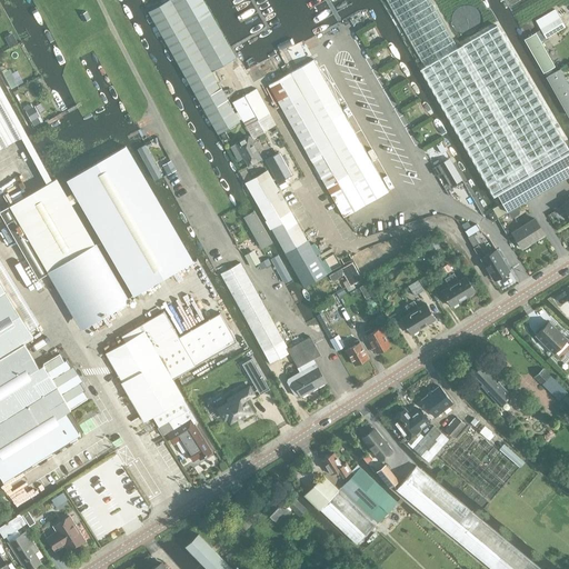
[(222,66),(236,58),(202,0),(167,0),(148,11),(218,135),(240,121),(211,71),(222,66)]
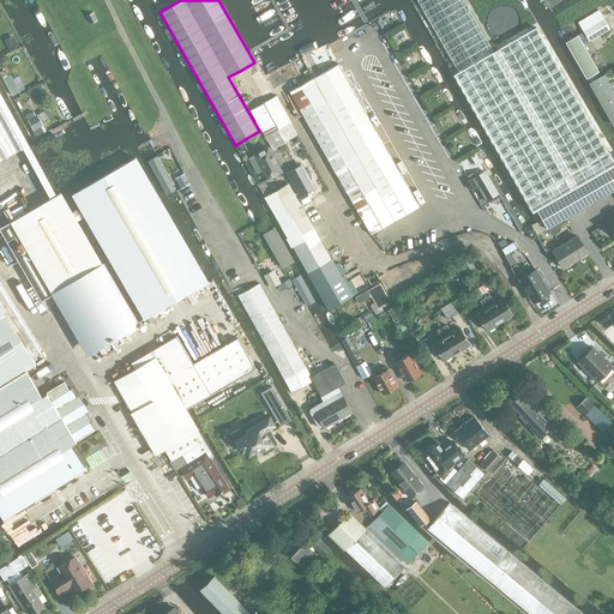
[(463,0),(416,0),(458,72),(493,52),(463,0)]
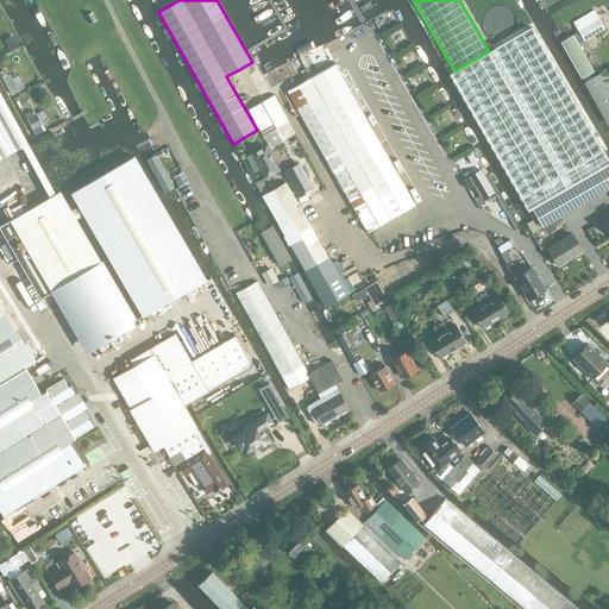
[(584,41),(604,29),(598,19),(578,31),(584,41)]
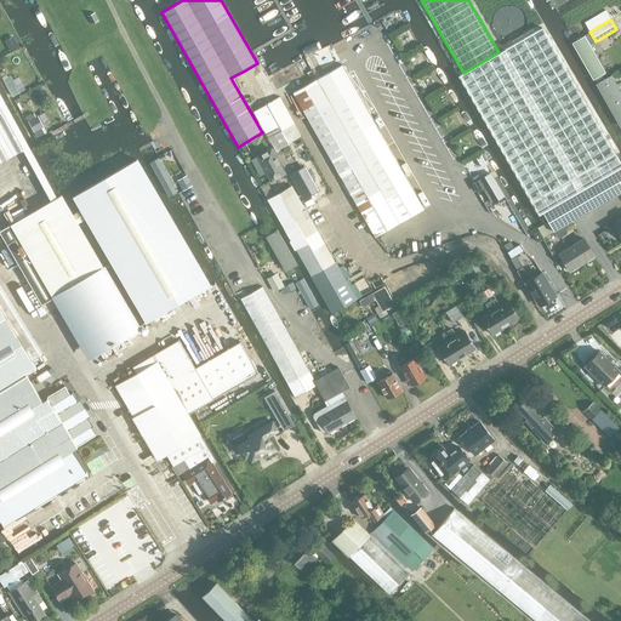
[(463,73),(459,75),(539,214),(542,212),(543,211),(580,191),(620,166),(620,164),(616,155),(543,30),(542,28),(499,52),(463,73)]
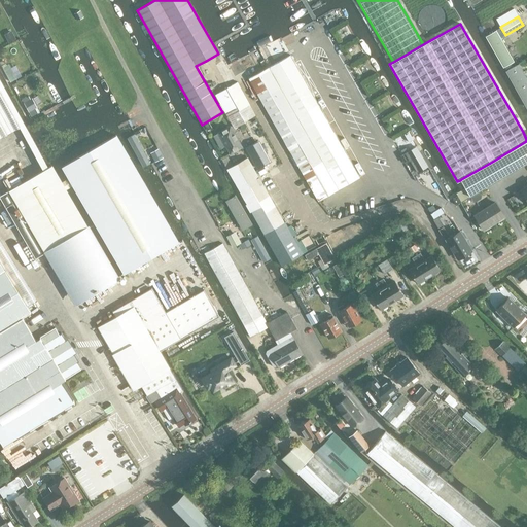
[(513,61),(495,31),(488,35),(505,65),(513,61)]
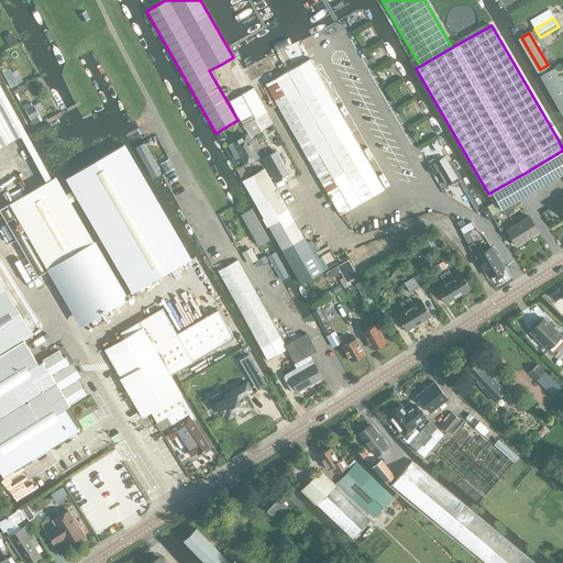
[(4,37),(9,46),(17,43),(12,34),(4,37)]
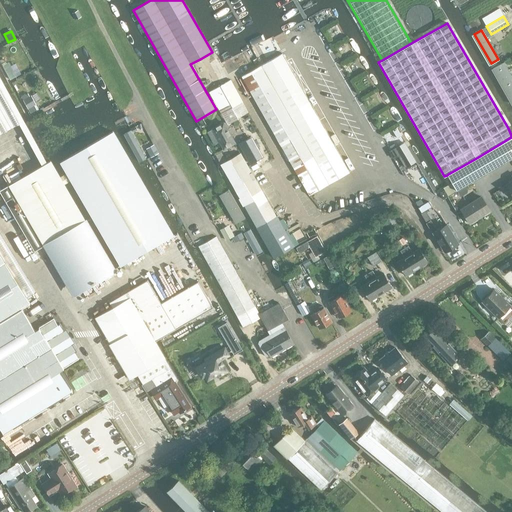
[(288,159),(308,194),(348,171),(279,53),(239,77),(288,159)]
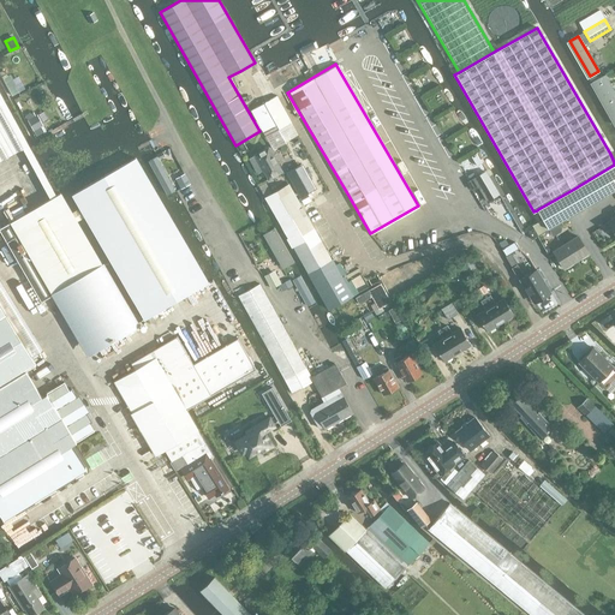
[(614,93),(605,75),(592,82),(614,121),(614,93)]
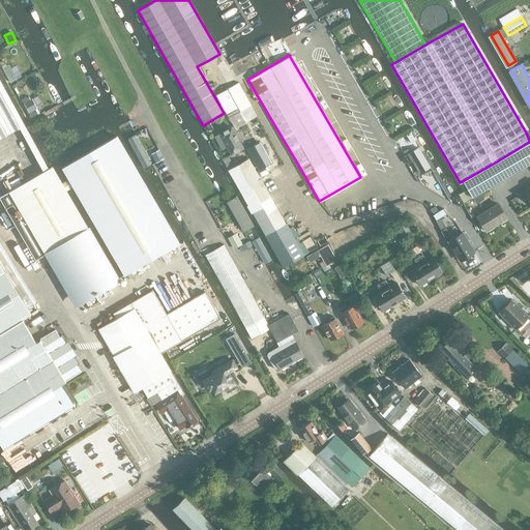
[(0,76),(0,89),(43,169),(49,165),(0,76)]
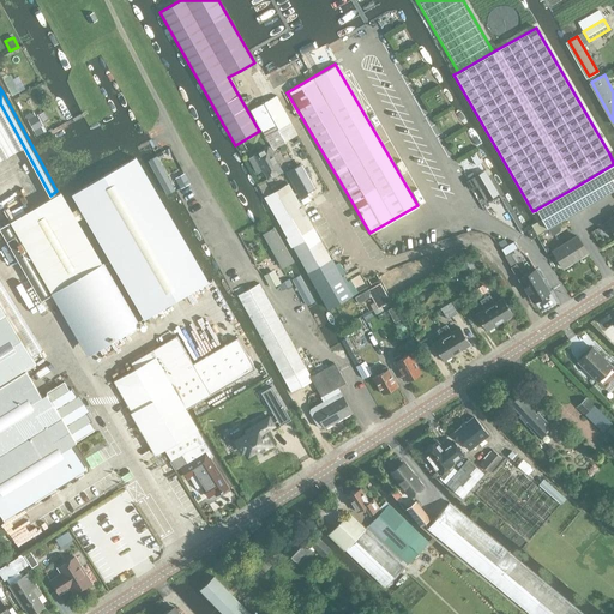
[(276,130),(290,121),(276,95),(251,109),(272,148),(283,142),(276,130)]
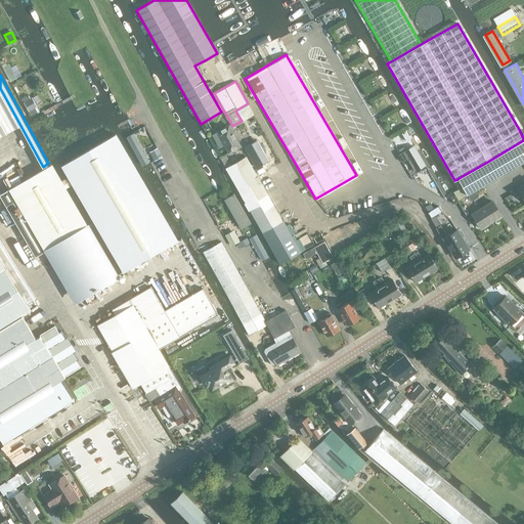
[(32,93),(24,97),(32,115),(40,111),(32,93)]
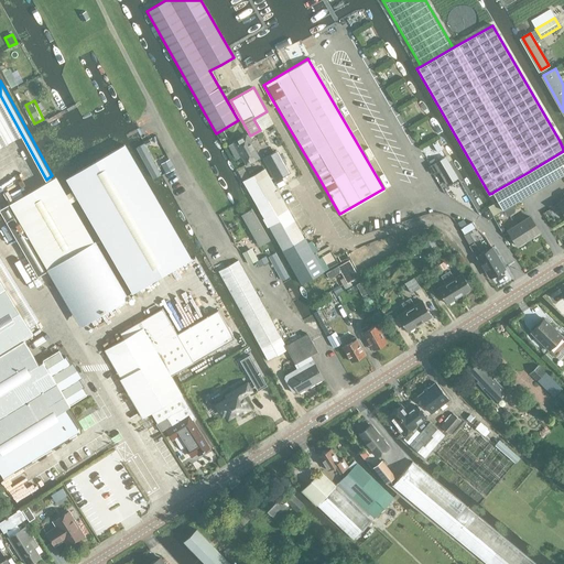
[(0,104),(0,127),(9,142),(19,137),(0,104)]
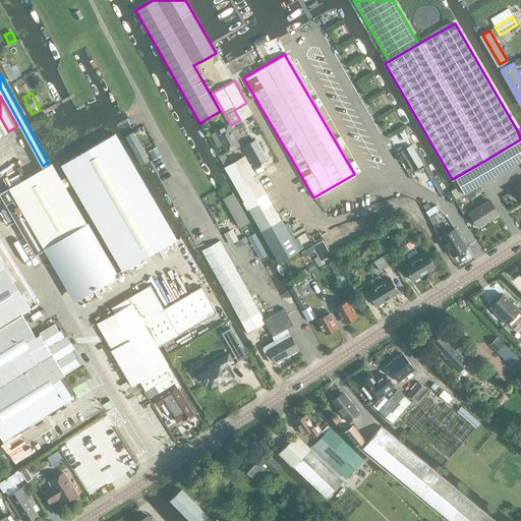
[(224,145),(234,137),(224,118),(213,125),(224,145)]
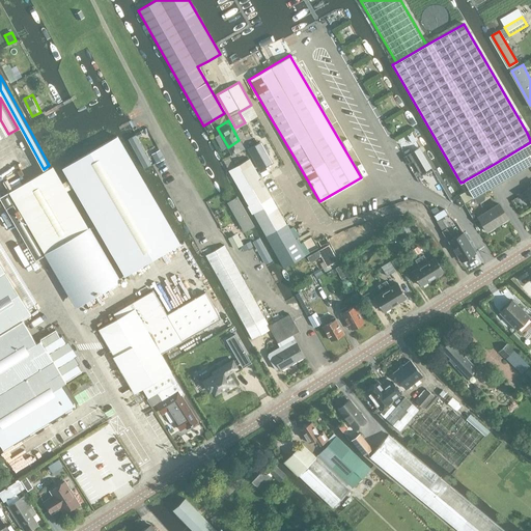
[(150,164),(135,135),(129,138),(145,167),(150,164)]
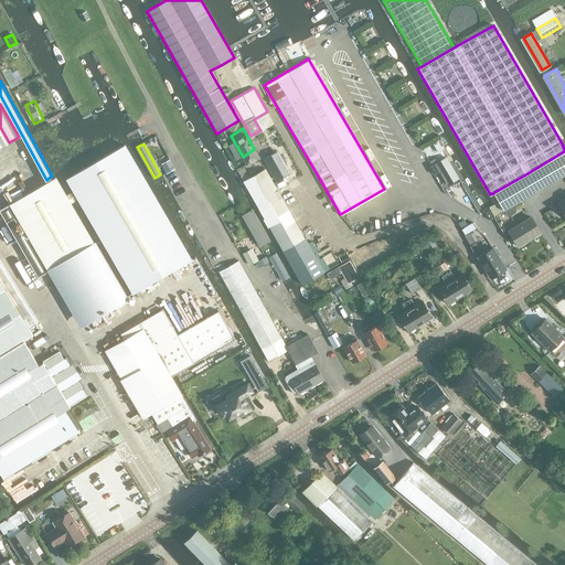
[(124,145),(67,178),(134,292),(190,259),(124,145)]
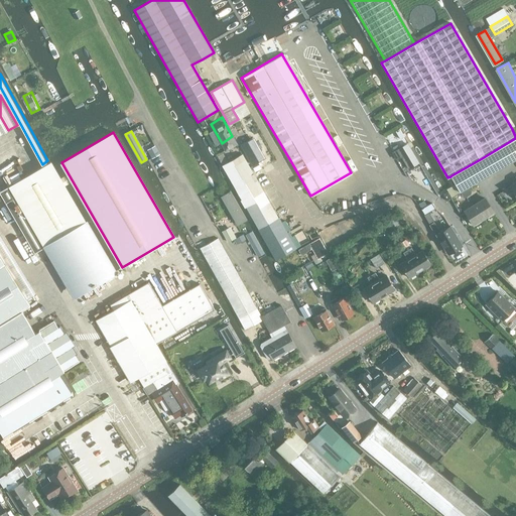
[(253,137),(240,145),(252,165),(265,157),(253,137)]
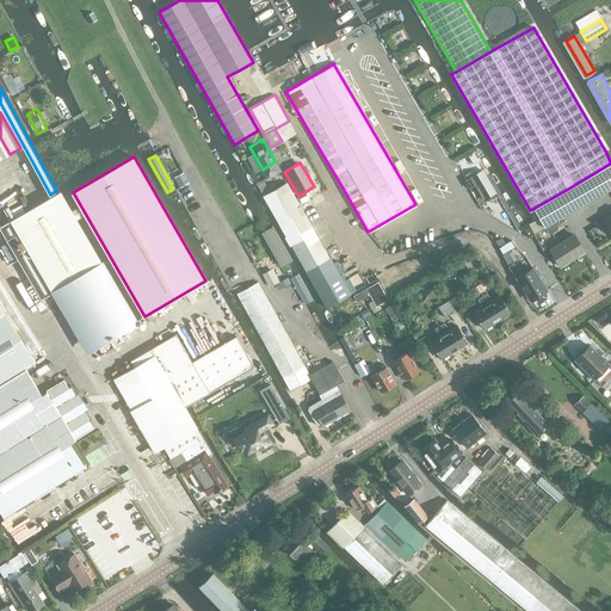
[(535,208),(534,209),(539,218),(544,227),(563,216),(576,209),(610,189),(610,164),(571,187),(535,208)]
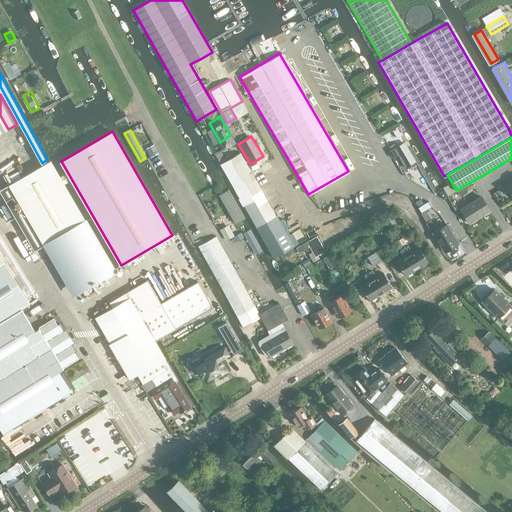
[(240,153),(220,164),(273,258),(293,247),(284,232),(254,178),(240,153)]
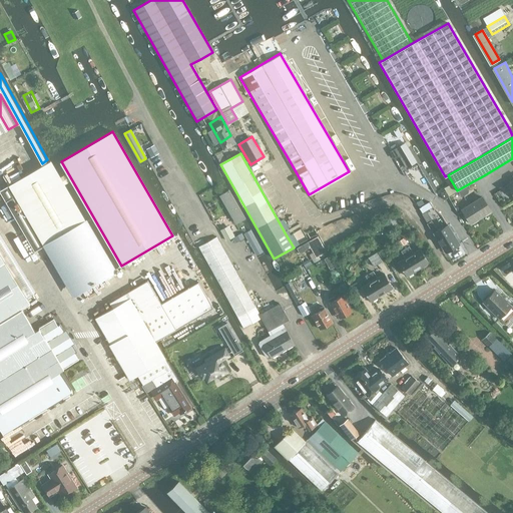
[(0,193),(34,251),(64,234),(92,282),(91,283),(93,285),(95,284),(94,283),(113,271),(50,161),(0,189),(0,193)]
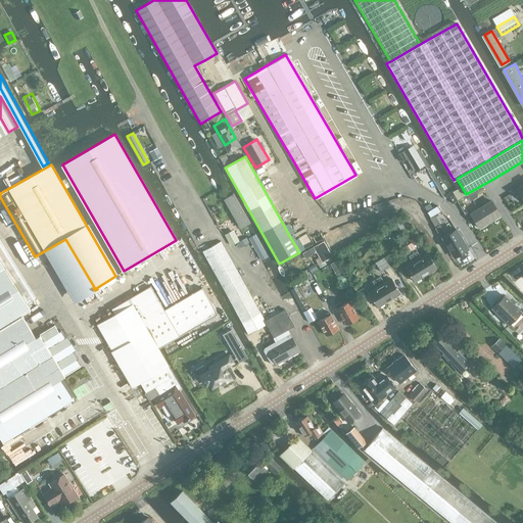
[(233,194),(226,198),(226,201),(240,228),(249,223),(233,194)]
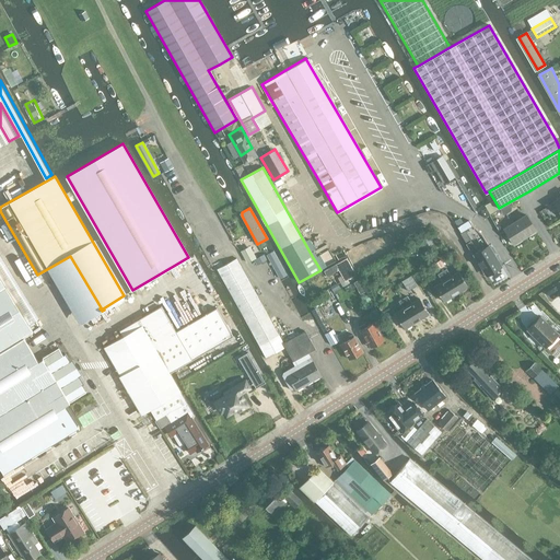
[(525,214),(503,229),(513,243),(535,230),(525,214)]
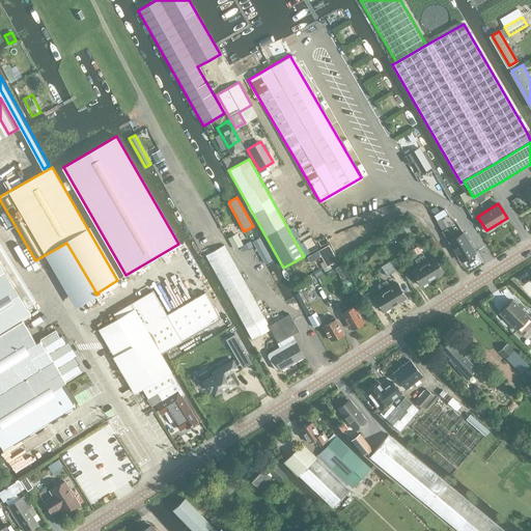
[(408,222),(395,229),(400,239),(413,230),(408,222)]
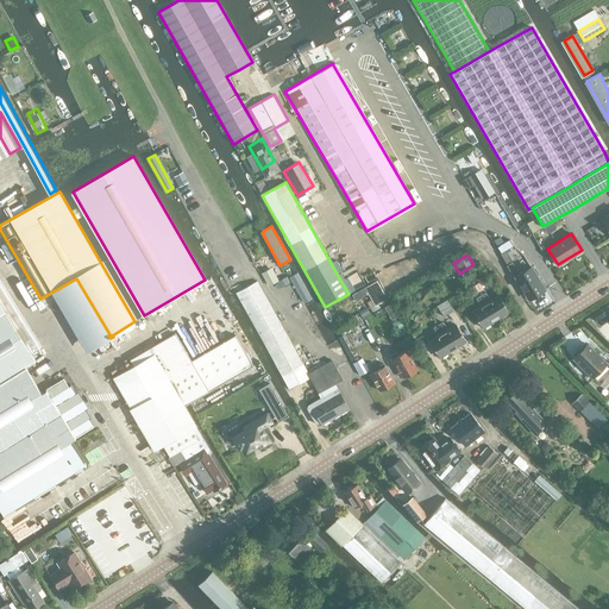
[(545,289),(532,267),(520,274),(513,262),(507,265),(515,278),(515,277),(528,299),(545,289)]
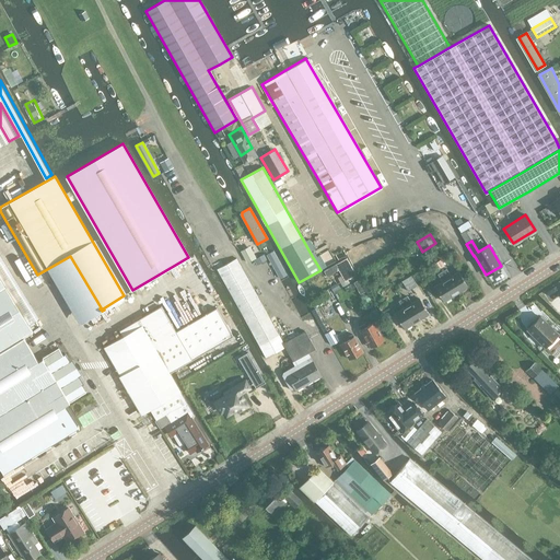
[(247,247),(243,249),(247,260),(252,258),(247,247)]
